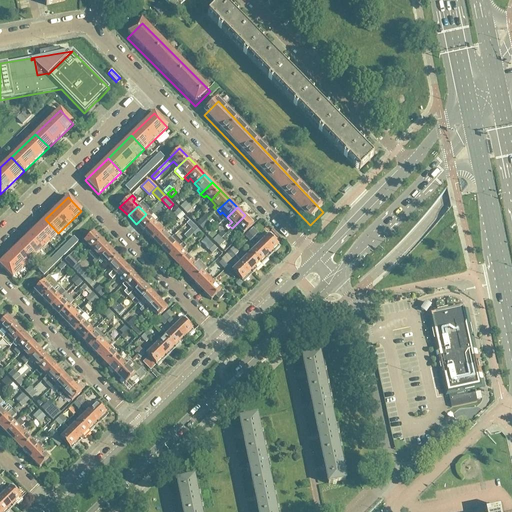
[(112,216),(118,221),(123,215),(117,210),(112,216)]
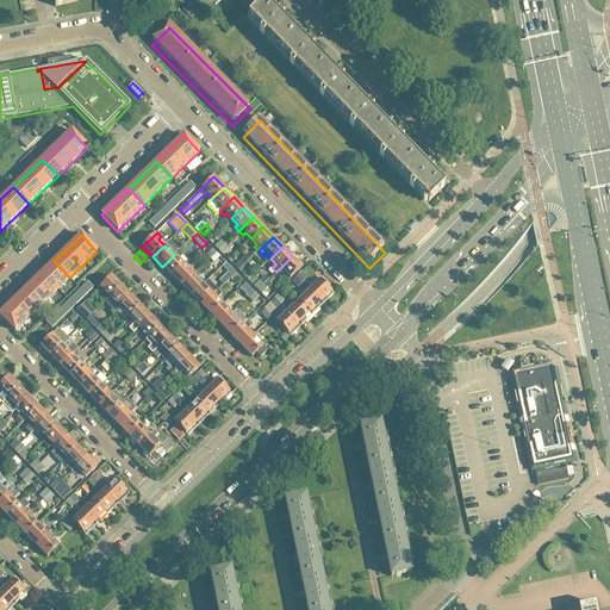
[(172,277),(184,266),(178,259),(182,255),(178,251),(174,255),(162,267),(172,277)]
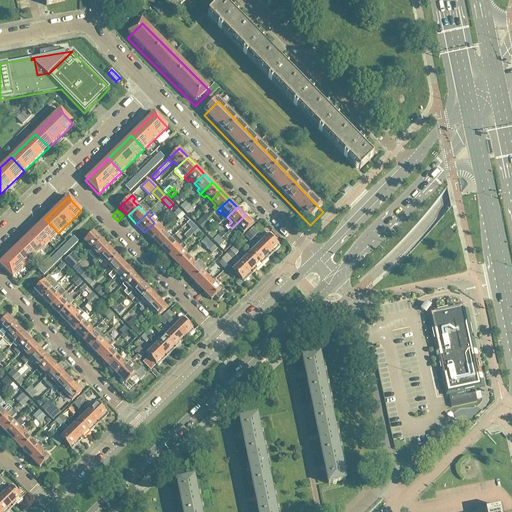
[(200,226),(205,222),(210,217),(207,214),(197,223),(200,226)]
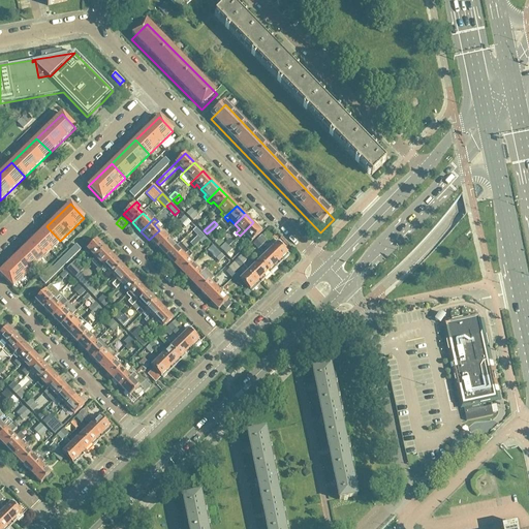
[(251,242),(261,231),(253,222),(241,235),(244,238),(246,236),(251,242)]
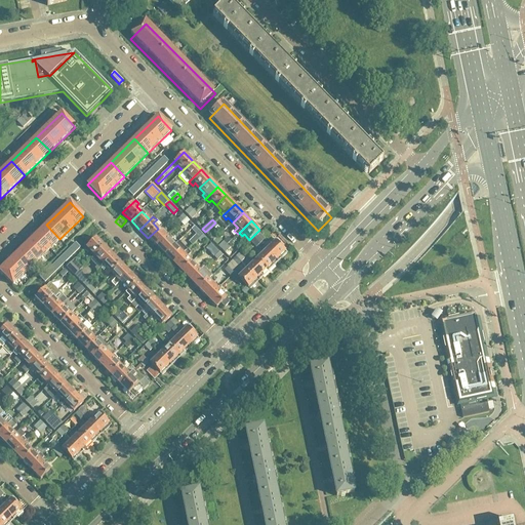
[(36,263),(59,239),(46,225),(23,248),(36,263)]
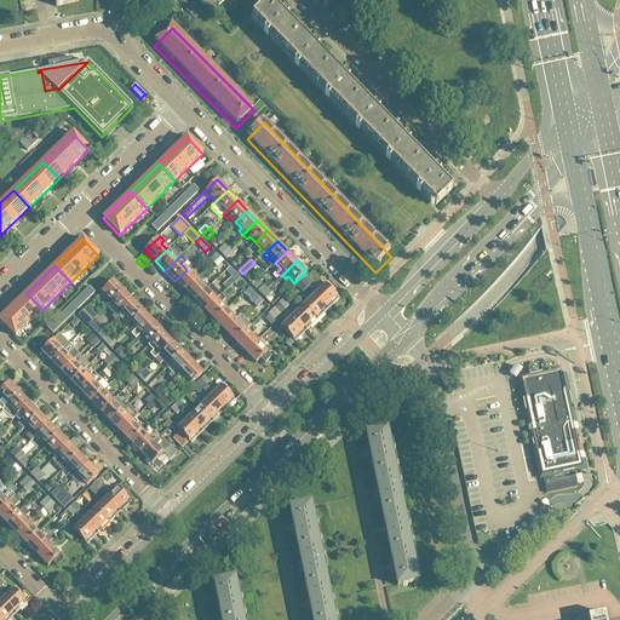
[(196,274),(193,276),(187,270),(174,281),(185,292),(197,280),(200,277),(196,274)]
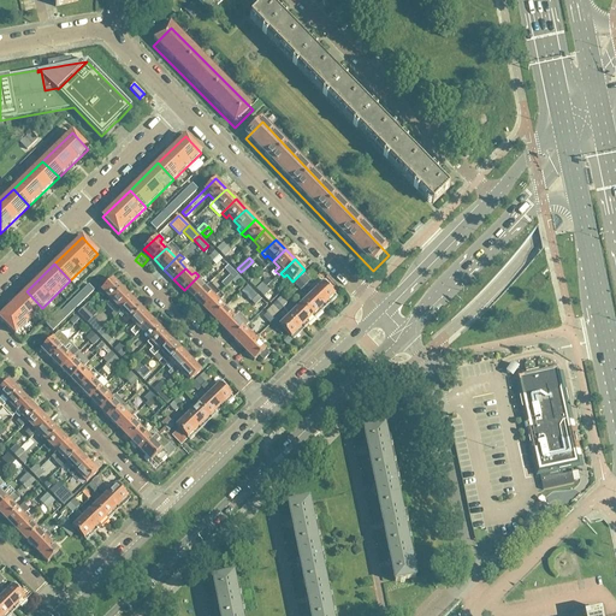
[(232,282),(238,276),(235,272),(221,284),(225,288),(232,282)]
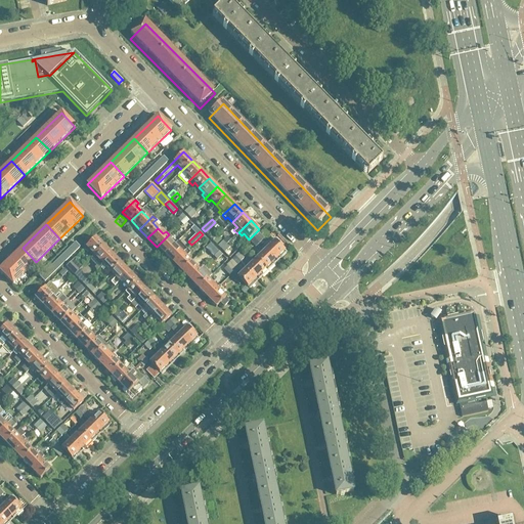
[(165,255),(175,245),(167,236),(157,247),(165,255)]
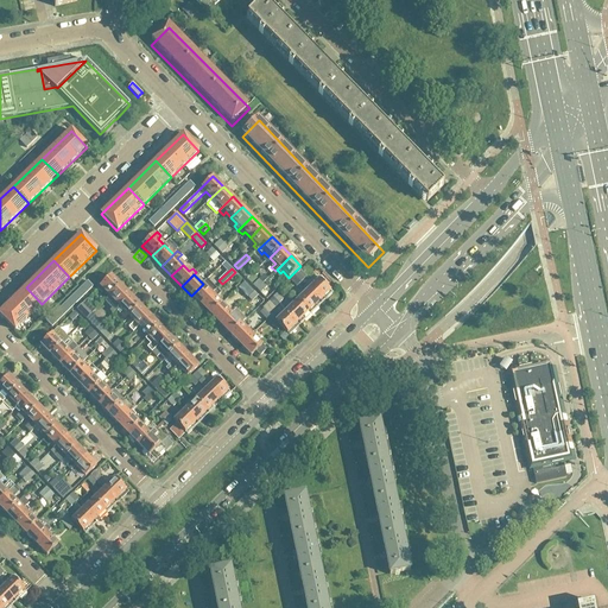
[(263,283),(267,278),(264,274),(253,285),(257,289),(263,283)]
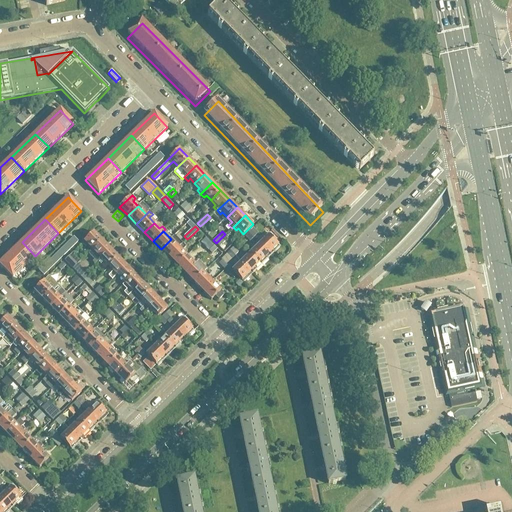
[(92,250),(102,241),(93,232),(82,244),(85,247),(87,245),(92,250)]
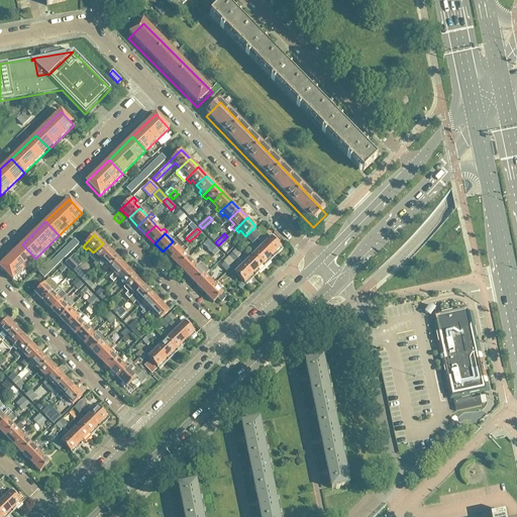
[(255,240),(251,235),(247,238),(252,243),(255,240)]
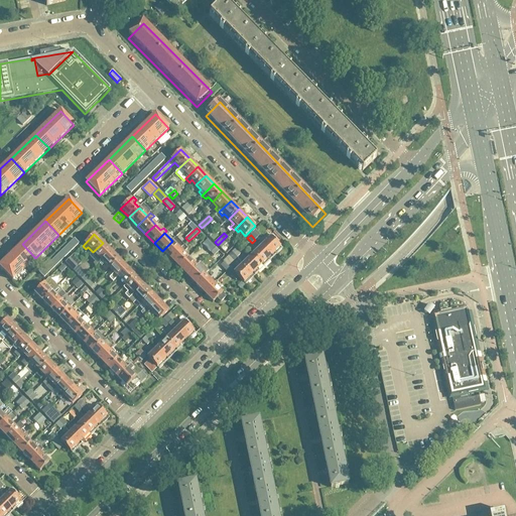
[(282,249),(276,243),(278,241),(273,235),(261,246),(273,258),(282,249)]
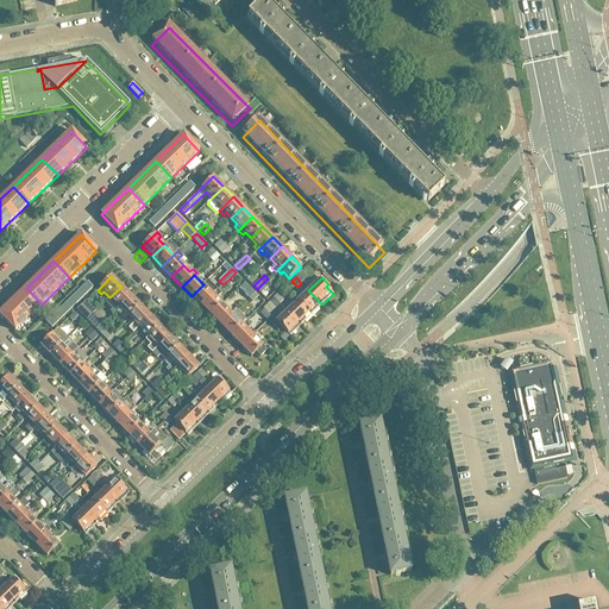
[(218,290),(208,281),(203,284),(192,296),(201,307),(218,290)]
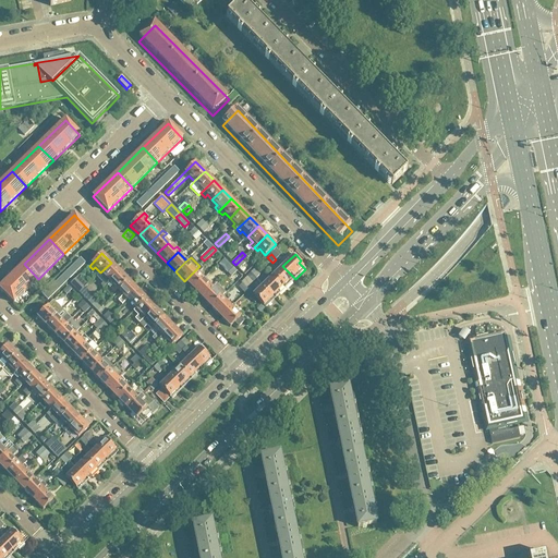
[(107,283),(120,271),(111,263),(100,273),(96,277),(102,283),(100,286),(104,288),(108,284),(107,283)]
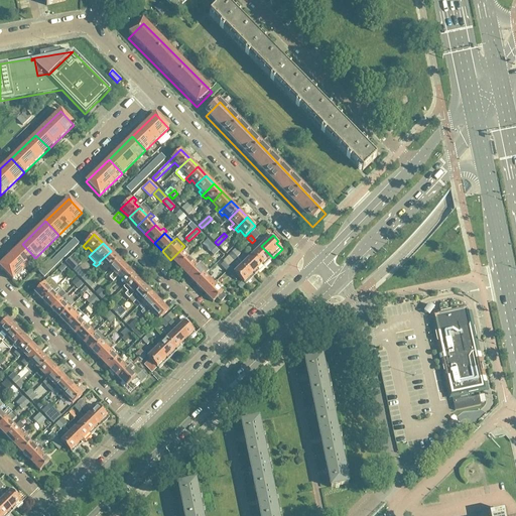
[(0,267),(12,280),(35,258),(22,244),(0,264),(0,267)]
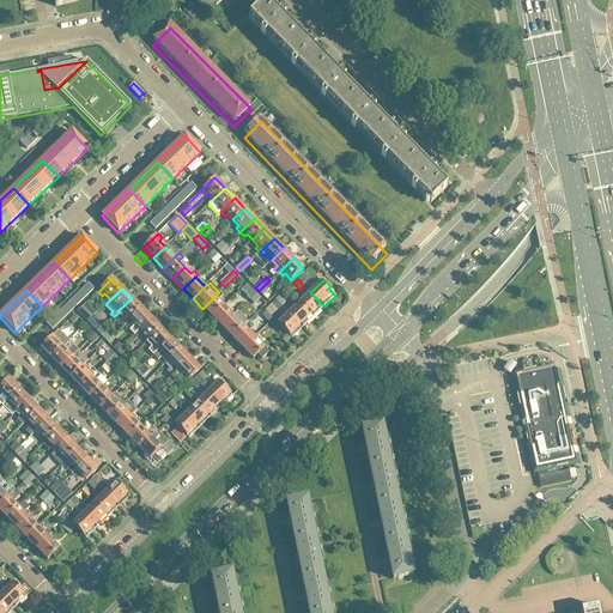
[(250,299),(256,293),(253,290),(247,296),(250,299)]
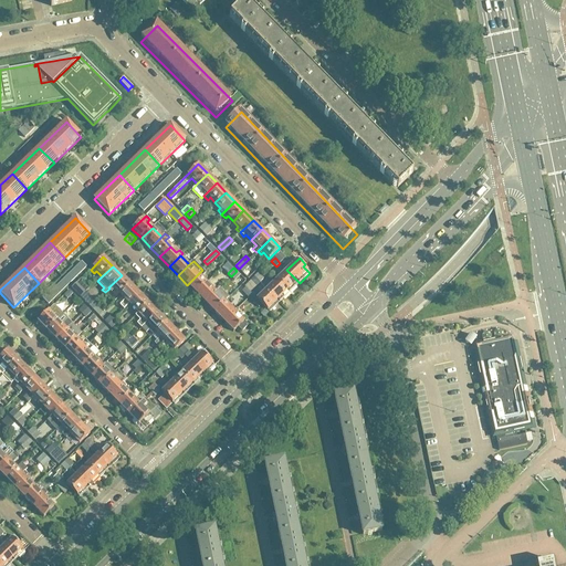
[(197,294),(208,283),(201,278),(206,273),(202,270),(187,285),(197,294)]
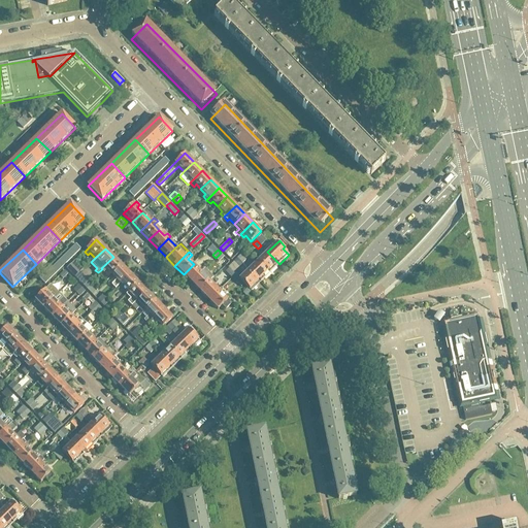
[(279,264),(267,252),(259,261),(270,273),(279,264)]
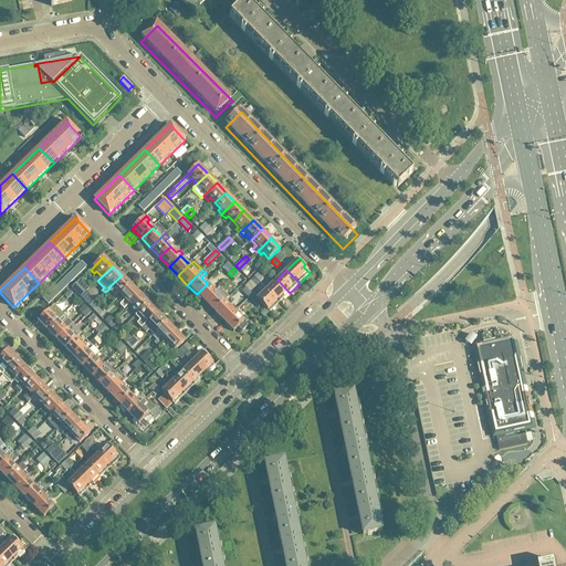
[(234,281),(240,275),(237,271),(231,276),(234,281)]
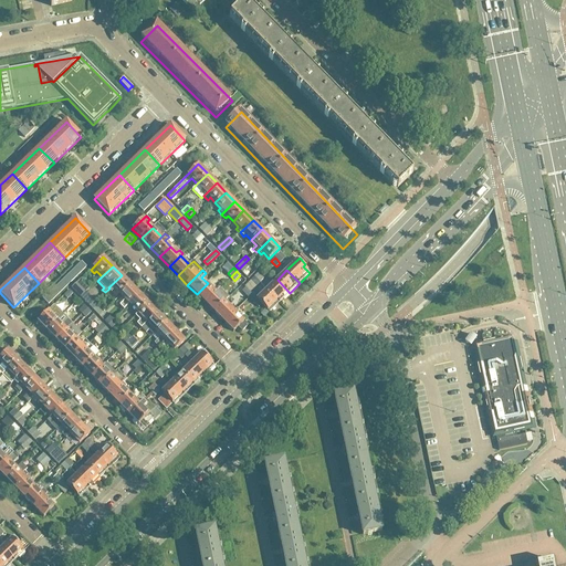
[(213,287),(223,279),(219,273),(208,281),(213,287)]
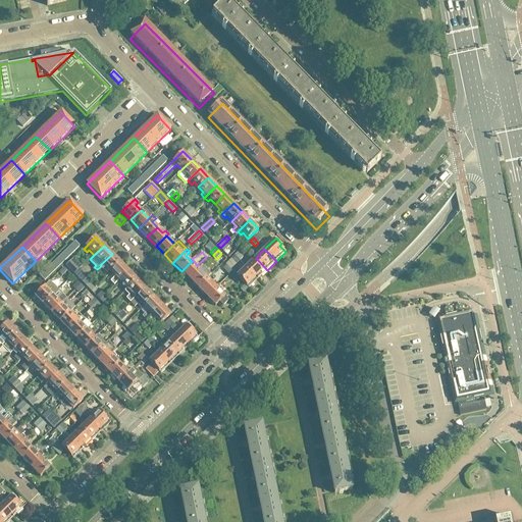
[(244,257),(239,252),(235,255),(240,260),(244,257)]
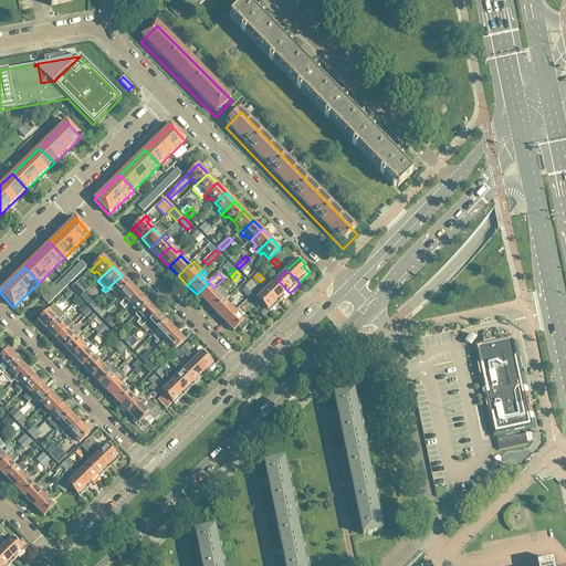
[(119,295),(130,285),(122,275),(108,287),(109,289),(113,292),(114,290),(119,295)]
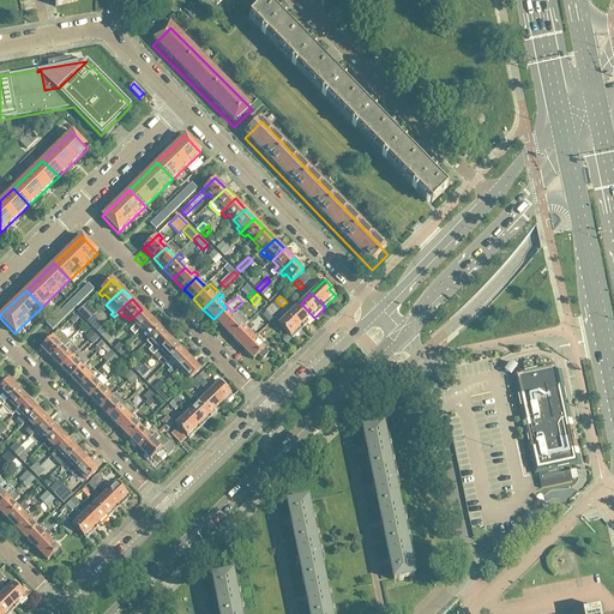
[(282,306),(276,300),(272,304),(278,309),(282,306)]
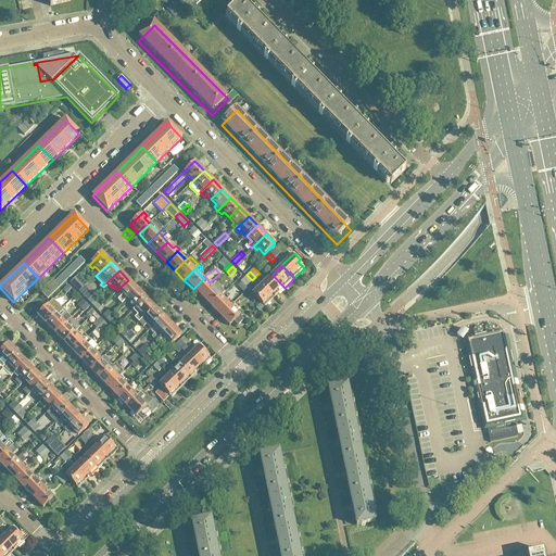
[(285,288),(273,275),(263,285),(275,297),(285,288)]
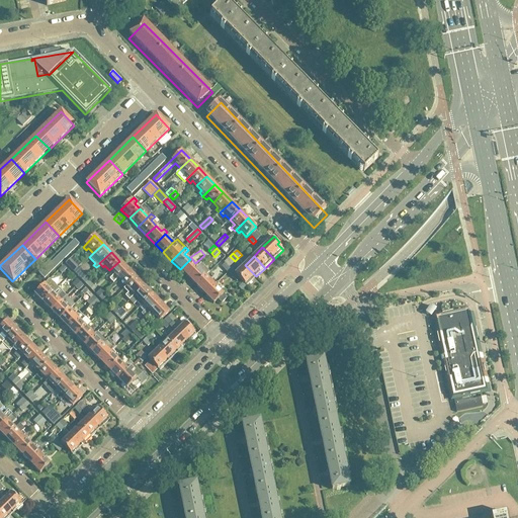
[(188,278),(198,268),(190,259),(180,269),(188,278)]
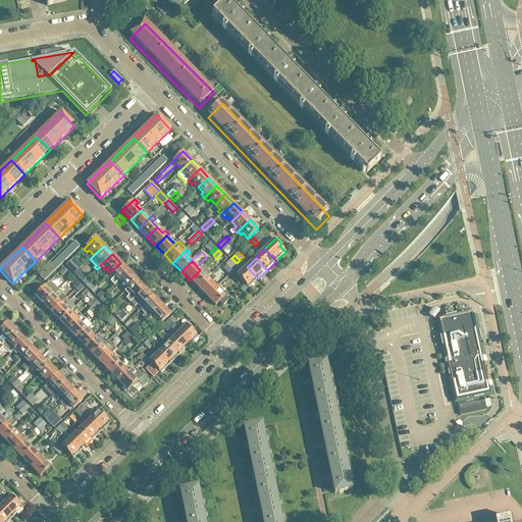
[(118,281),(128,271),(120,263),(110,272),(115,277),(110,281),(114,285),(118,281)]
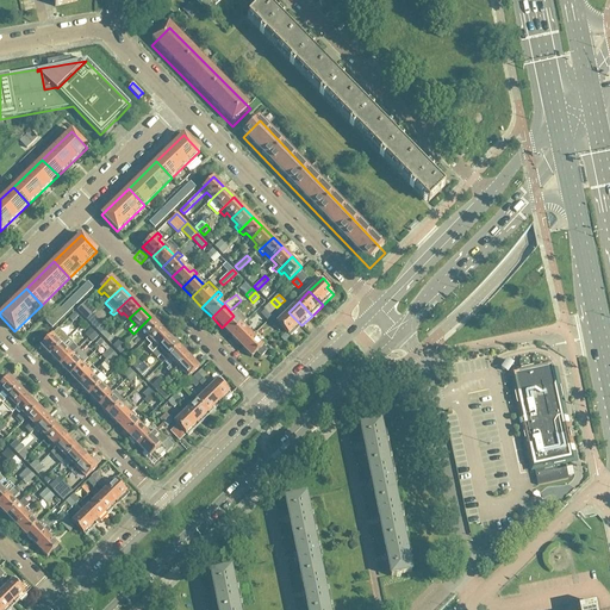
[(72,323),(79,316),(74,312),(68,318),(72,323)]
